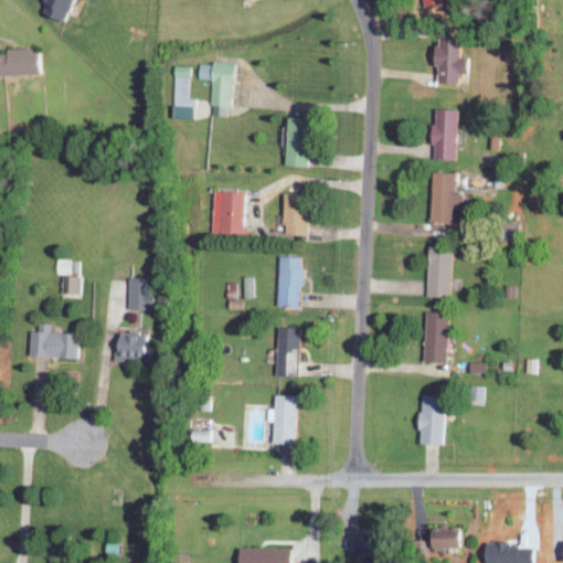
[(44,0),(38,13),(61,24),(72,0),(44,0)]
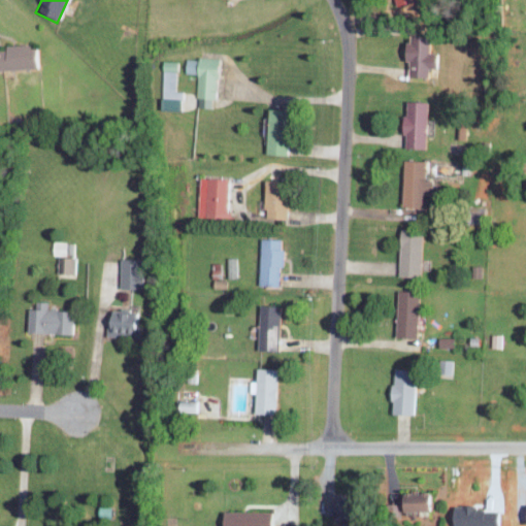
[(428,78),(429,68),(435,69),(435,54),(428,54),(429,39),(405,38),(404,61),(407,62),(407,77),(428,78)]
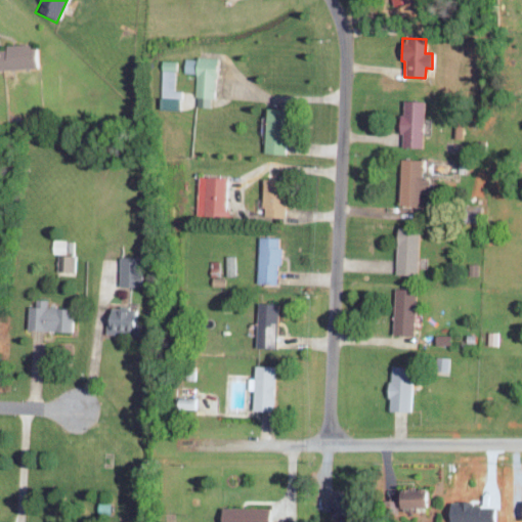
[(5,47),(5,50),(0,50),(0,71),(35,70),(34,46),(5,47)]
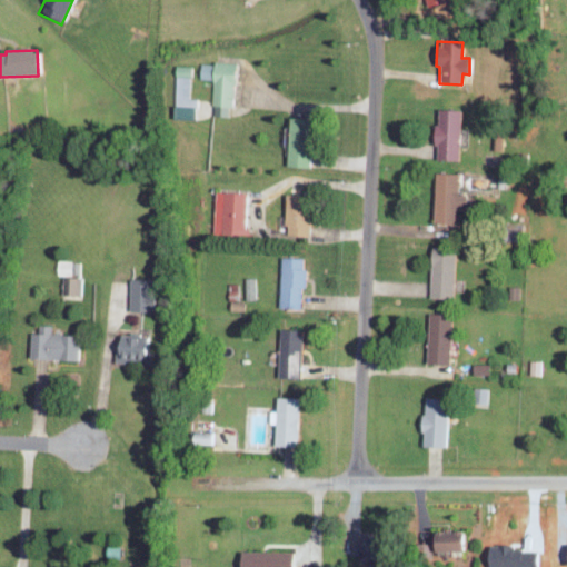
[(214,106),(220,107),(219,116),(231,117),(235,65),(202,62),(201,80),(215,81),(214,106)]
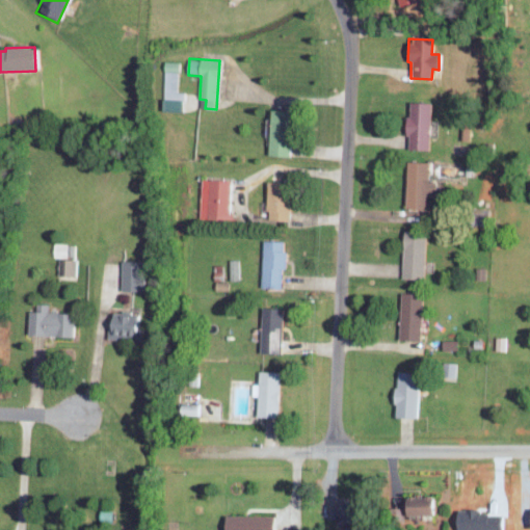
[(183,94),(179,93),(179,62),(166,62),(165,100),(183,100),(183,94)]
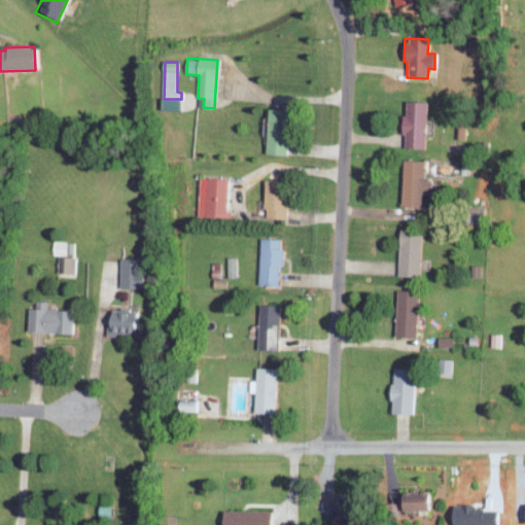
[(161,110),(180,111),(180,100),(161,100),(161,110)]
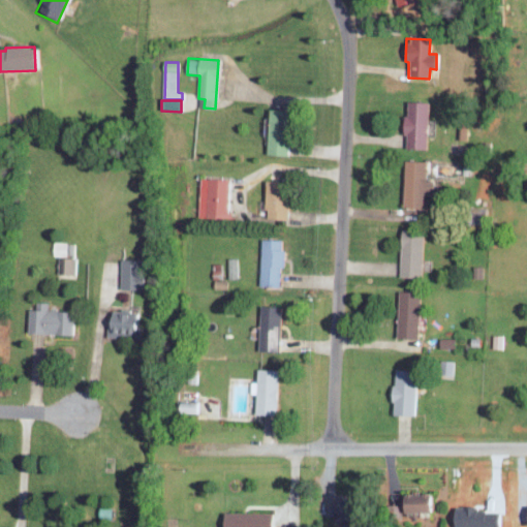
[(427,150),(428,103),(408,102),(407,117),(405,117),(404,149),(427,150)]
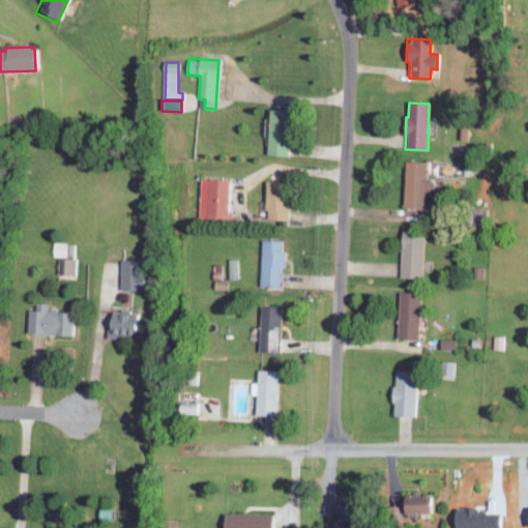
[(268,155),(285,155),(284,111),(267,111),(268,155)]
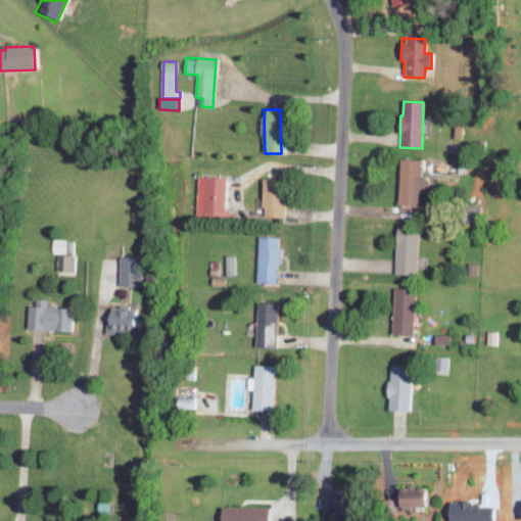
[(422,179),(422,159),(400,159),(399,205),(426,206),(427,179),(422,179)]
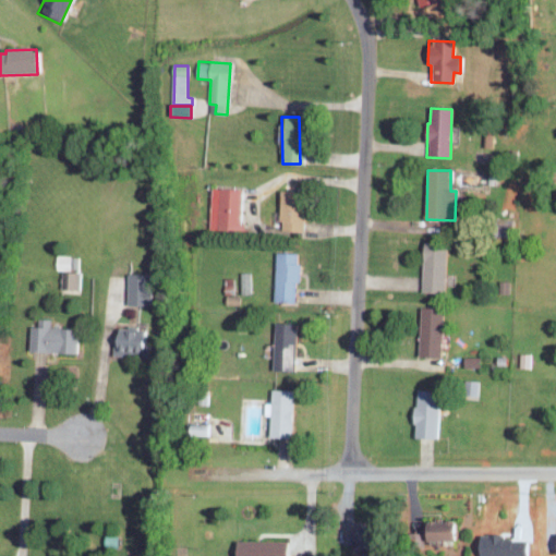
[(210,230),(241,231),(242,190),(212,189),(210,230)]
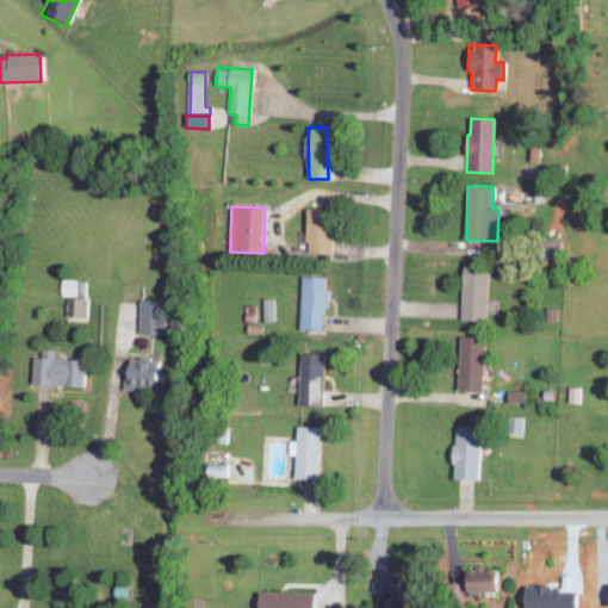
[(308,209),(305,253),(328,254),(329,210),(308,209)]
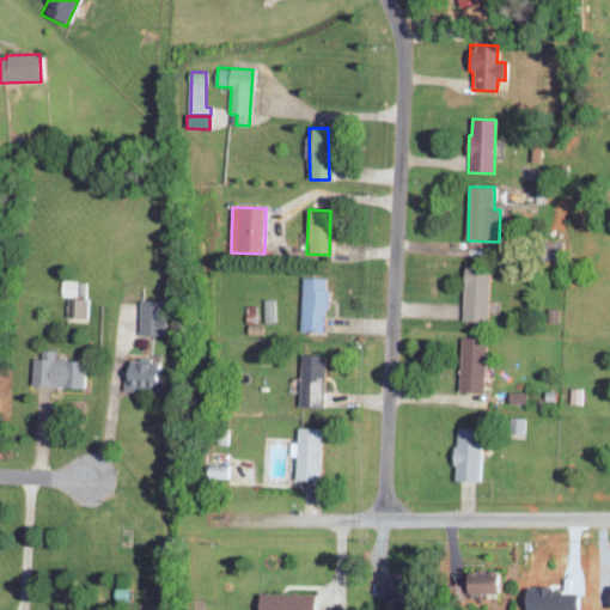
[(487,322),(488,268),(464,268),(462,321),(487,322)]
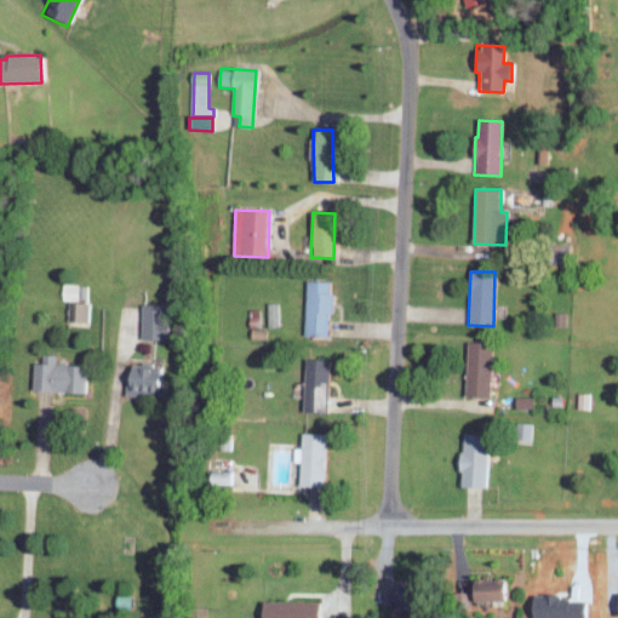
[(304,336),(330,337),(332,282),(307,281),(304,336)]
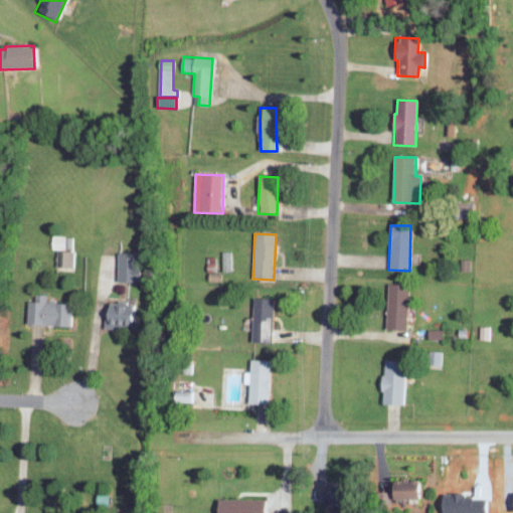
[(61,268),(74,269),(75,251),(62,251),(61,268)]
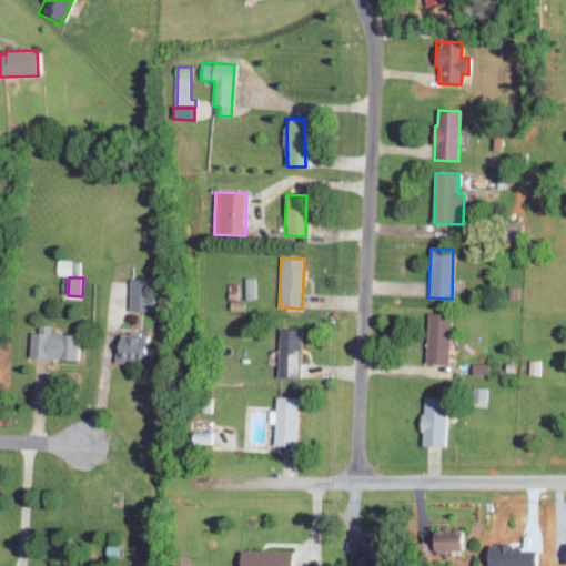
[(148,312),(149,280),(130,280),(129,311),(148,312)]
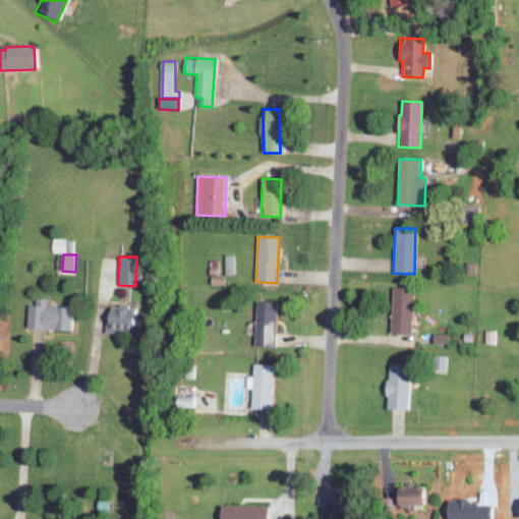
[(412,334),(414,288),(393,287),(391,333),(412,334)]
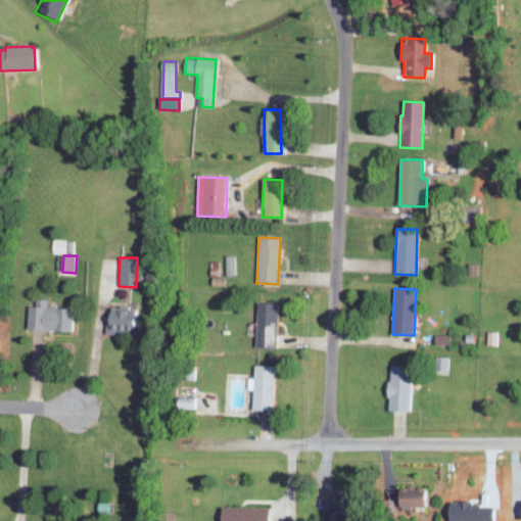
[(48,308),(48,299),(37,299),(36,306),(29,305),(28,330),(72,331),(73,309),(48,308)]
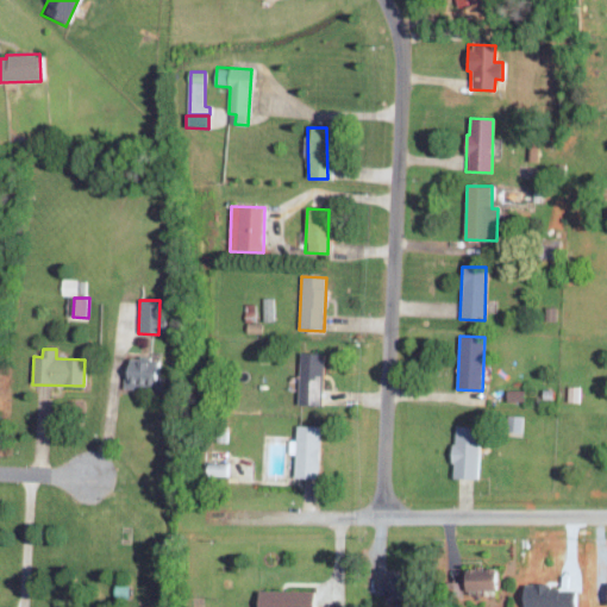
[(299,406),(321,406),(324,354),(301,352),(299,406)]
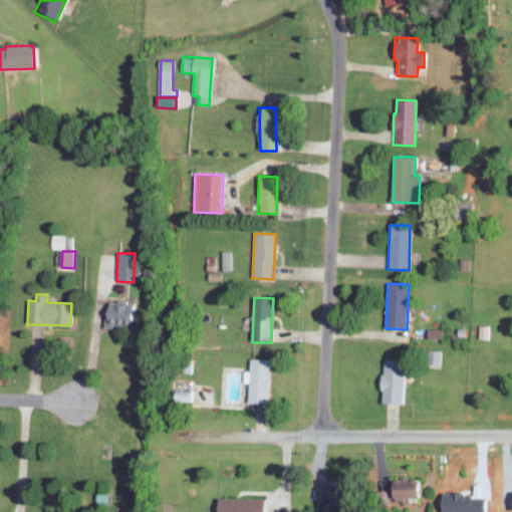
[(247,404),(267,404),(268,359),(248,359),(247,404)]
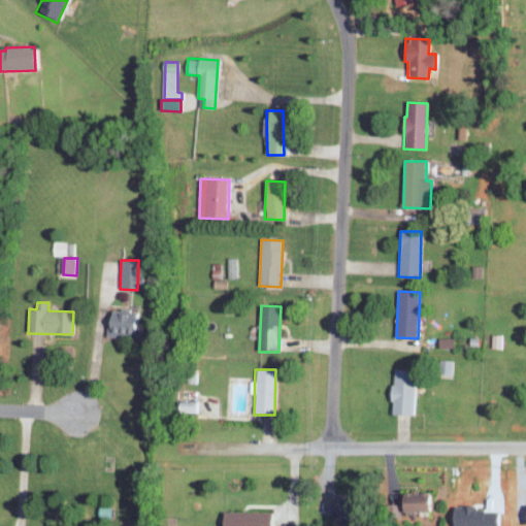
[(414,416),(416,373),(392,373),(391,415),(414,416)]
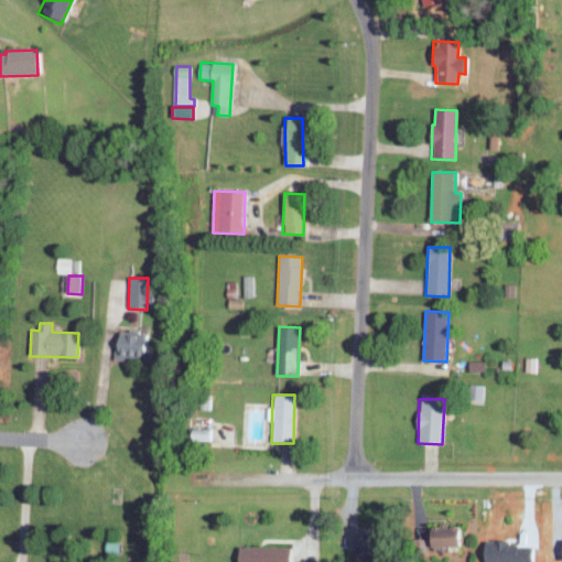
[(427,547),(454,548),(454,528),(428,527),(427,547)]
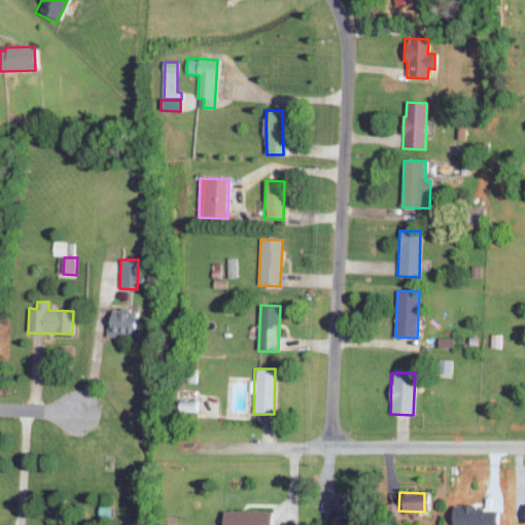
[(269,524),(269,511),(220,512),(220,524),(269,524)]
